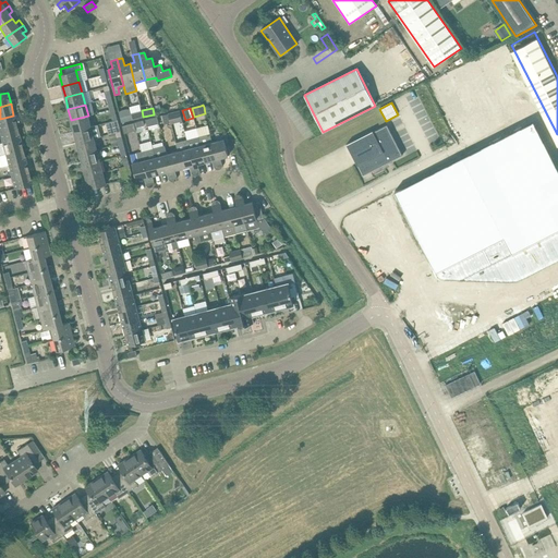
[(131,113),(131,114),(133,120),(143,117),(142,110),(131,113)]
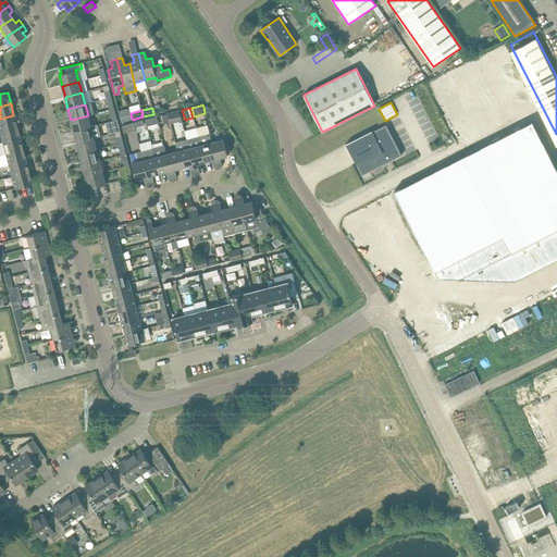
[(170,122),(171,124),(178,122),(180,124),(183,123),(180,111),(168,113),(170,122)]
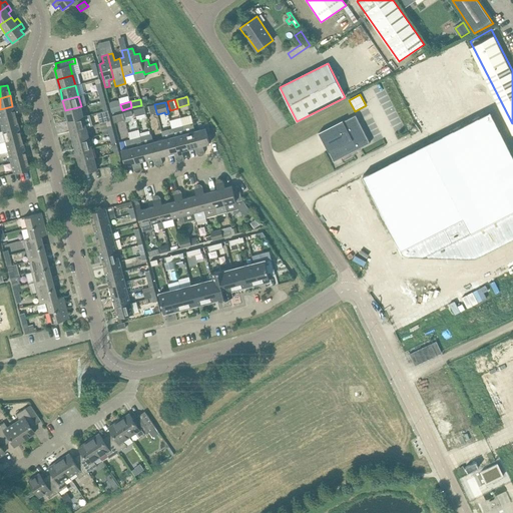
[(0,120),(15,117),(12,106),(0,109),(0,120)]
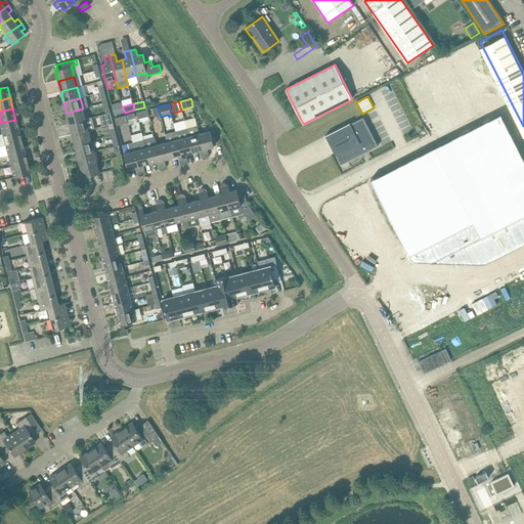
[(67,113),(70,124),(85,120),(83,108),(67,113)]
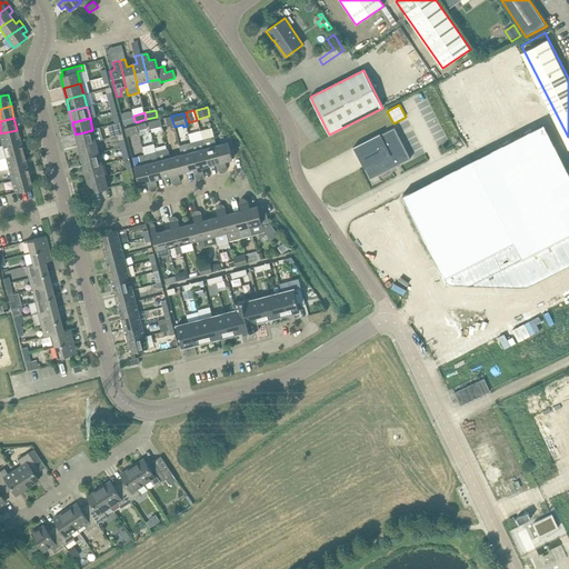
[(148,122),(150,129),(162,127),(160,119),(148,122)]
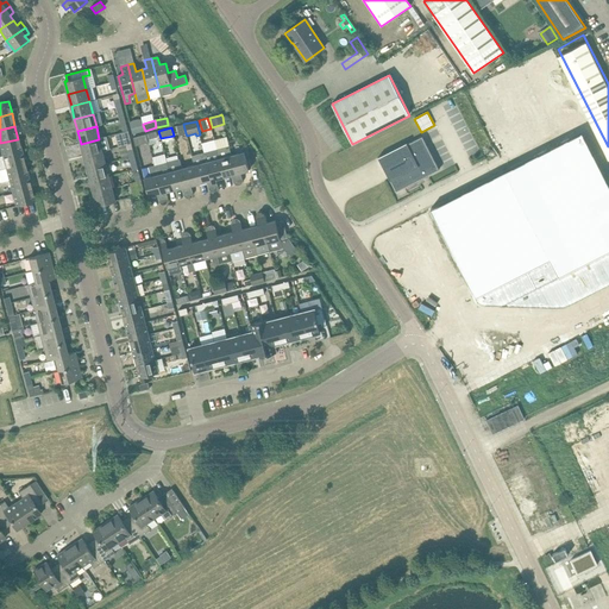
[(156,132),(146,135),(149,143),(149,145),(155,143),(154,138),(158,137),(156,132)]
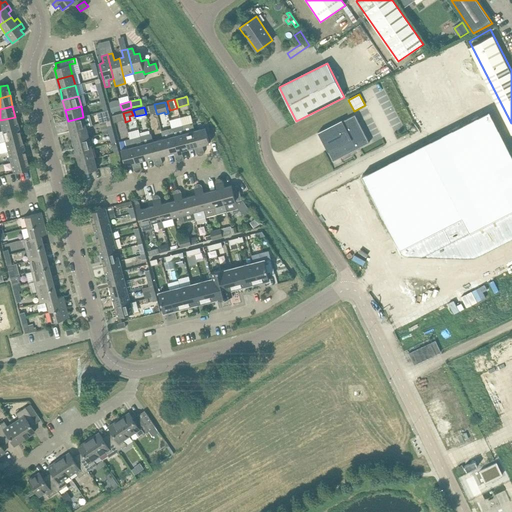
[(125,120),(123,113),(112,116),(114,123),(125,120)]
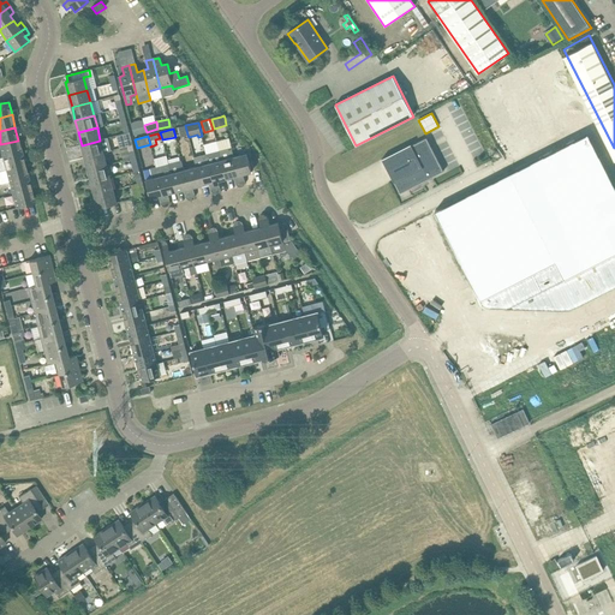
[(82,145),(85,157),(103,153),(111,150),(107,138),(100,141),(82,145)]
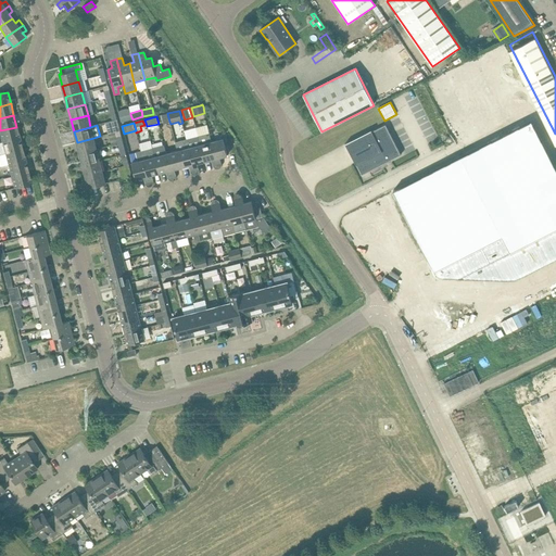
[(371,130),(345,143),(345,144),(346,144),(356,163),(355,163),(356,164),(362,175),(370,171),(370,169),(387,162),(401,155),(386,125),(371,131),(371,130)]
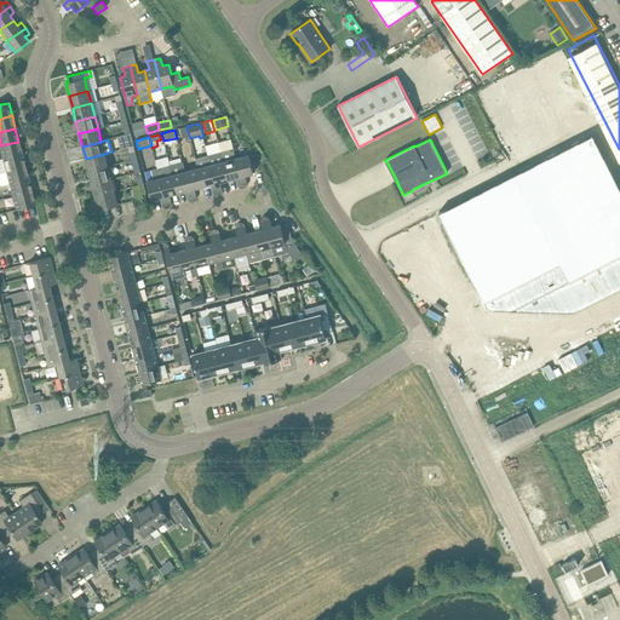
[(619,354),(619,211),(585,139),(401,220),(466,339),(575,378),(619,354)]
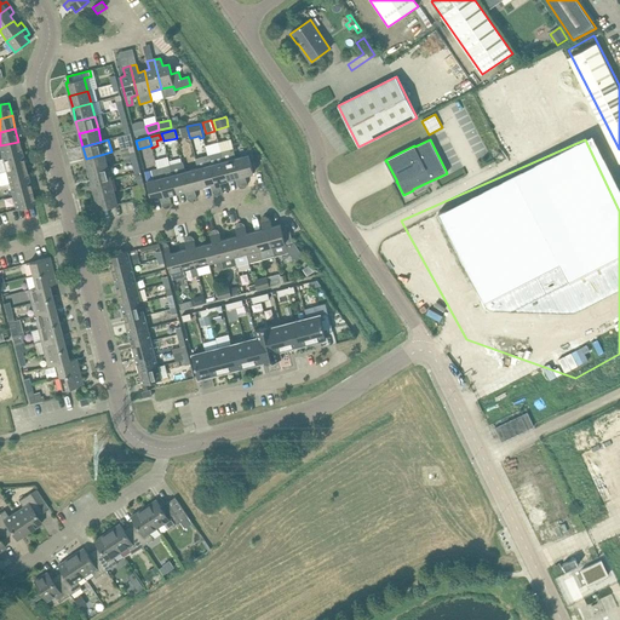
[(0,159),(3,159),(22,154),(18,142),(0,145),(0,159)]
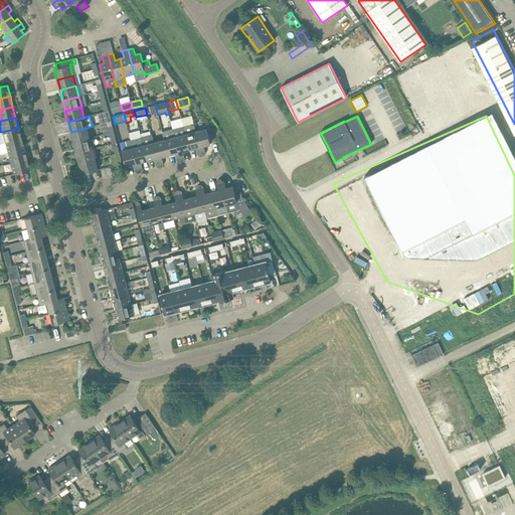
[(196,132),(194,124),(183,127),(189,150),(196,148),(198,155),(198,156),(199,156),(200,157),(201,157),(202,157),(196,132)]
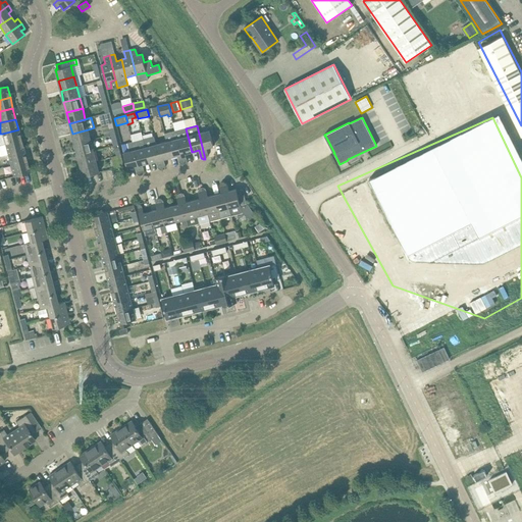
[(186,128),(175,131),(184,164),(185,164),(186,163),(187,163),(187,162),(187,161),(187,160),(187,159),(186,153),(192,152),(186,128)]
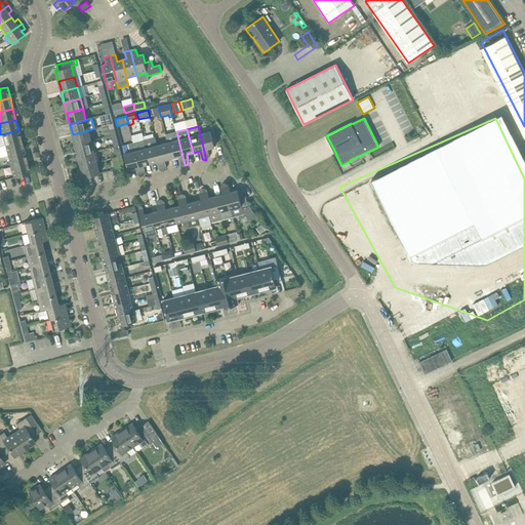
[(2,134),(5,146),(22,142),(18,130),(2,134)]
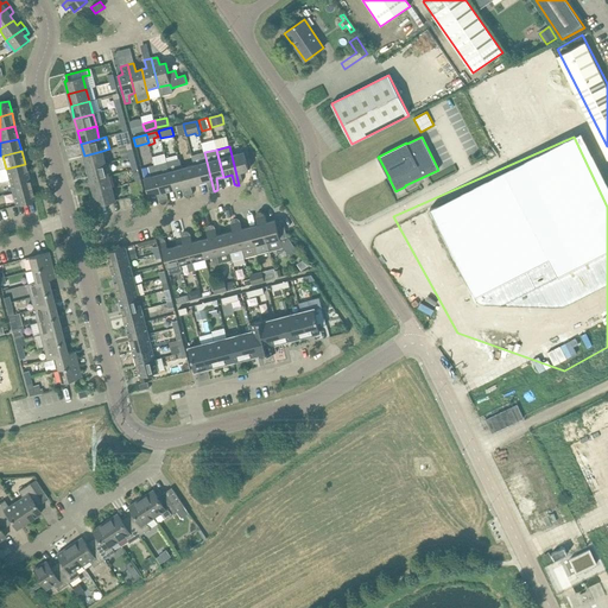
[(84,156),(87,169),(106,164),(102,151),(84,156)]
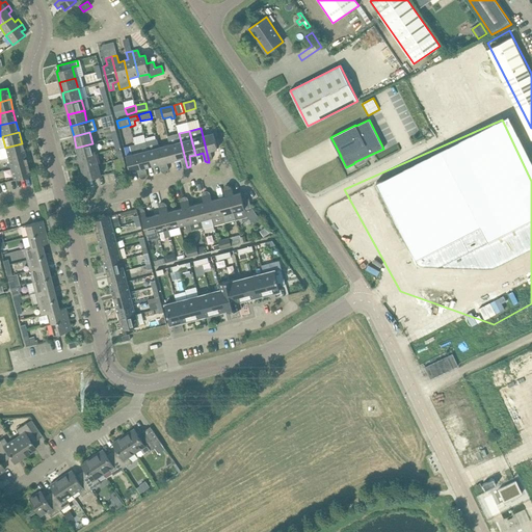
[(187,167),(179,133),(167,136),(169,144),(174,160),(181,158),(183,164),(183,165),(183,166),(184,167),(185,167),(186,167),(187,167)]
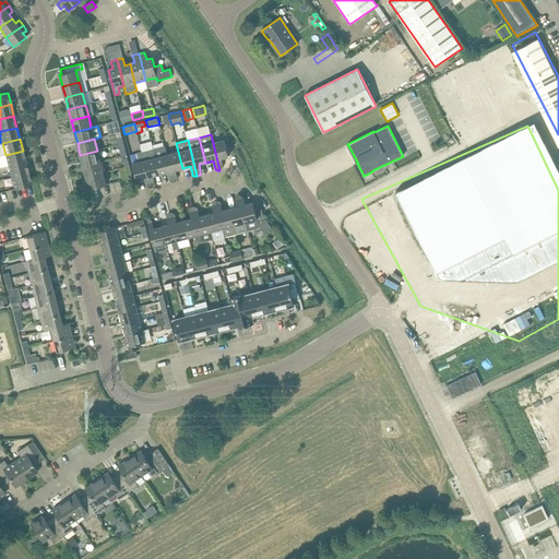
[(224,140),(213,143),(219,170),(221,169),(222,169),(222,168),(223,167),(223,166),(223,165),(221,158),(228,156),(224,140)]
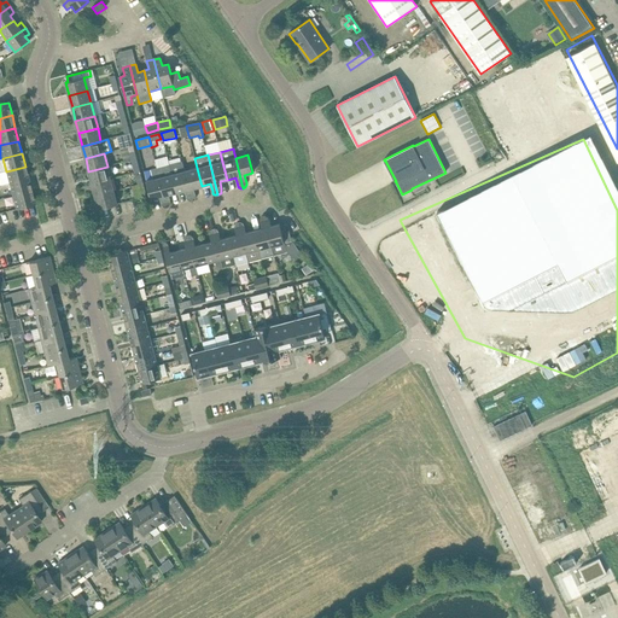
[(133,167),(135,173),(140,172),(139,165),(136,158),(132,159),(123,162),(126,169),(133,167)]
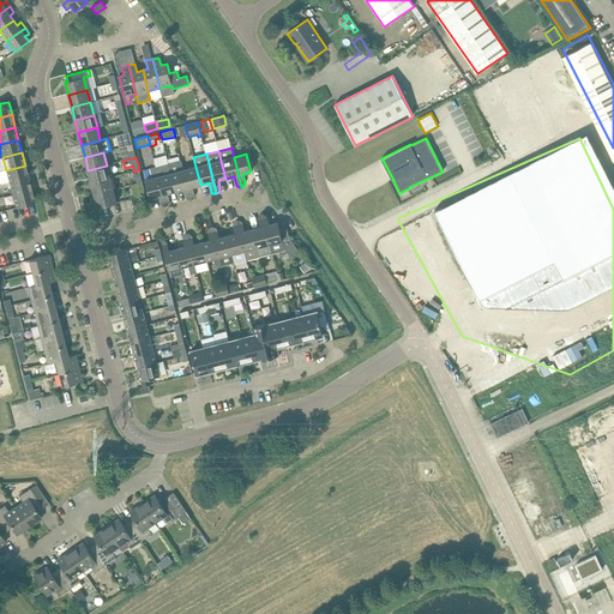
[(181,161),(168,163),(175,191),(184,190),(186,197),(186,198),(187,199),(190,200),(191,200),(188,188),(181,161)]
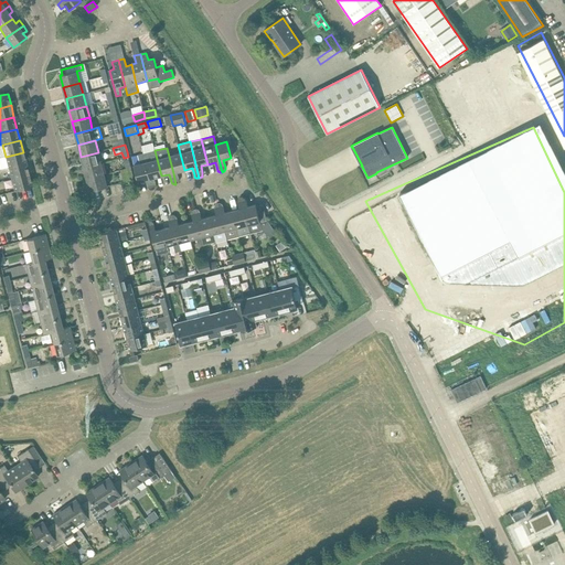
[(155,150),(144,153),(152,190),(153,190),(155,189),(156,189),(156,188),(156,187),(156,185),(155,178),(161,176),(155,150)]
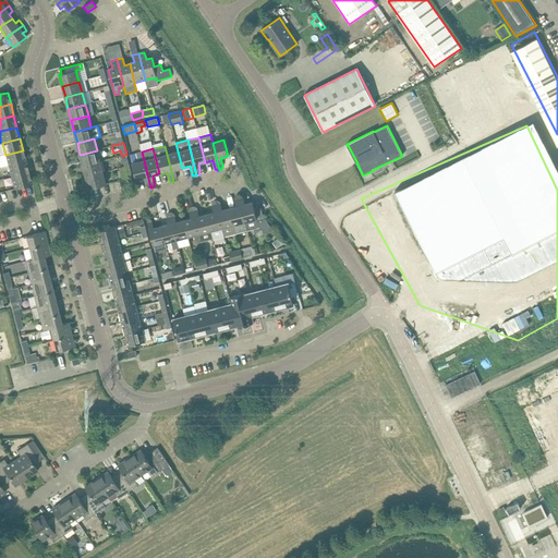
[(5,155),(9,166),(26,161),(23,150),(5,155)]
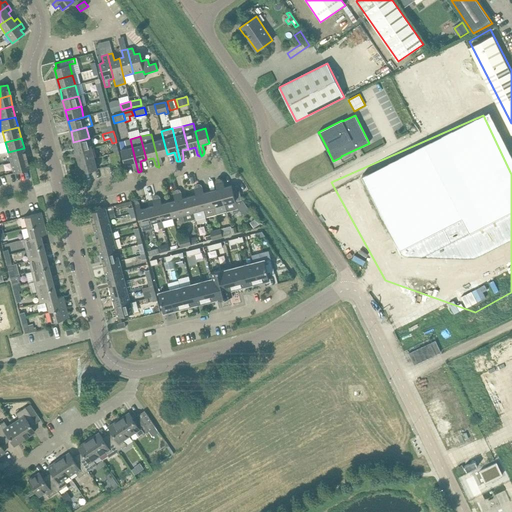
[(73,142),(76,152),(92,148),(89,138),(73,142)]
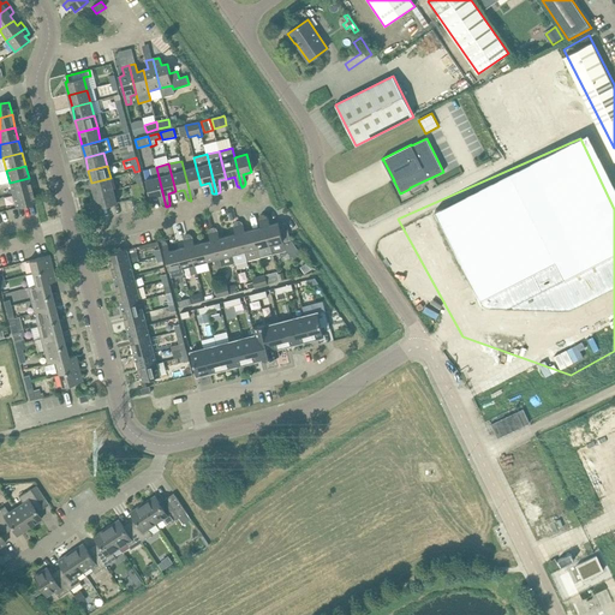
[(156,167),(150,168),(153,178),(145,180),(150,198),(159,196),(161,204),(162,206),(163,207),(165,207),(166,207),(156,167)]
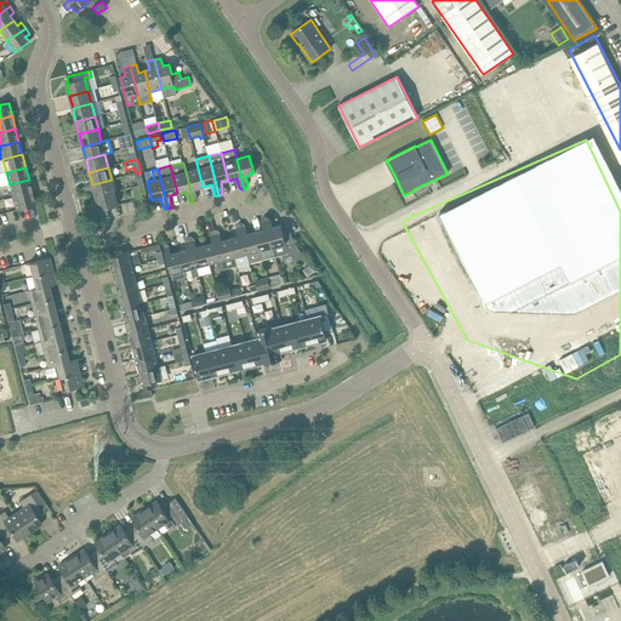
[(198,169),(186,172),(191,191),(193,203),(194,201),(195,201),(197,200),(197,199),(197,198),(195,189),(203,187),(198,169)]
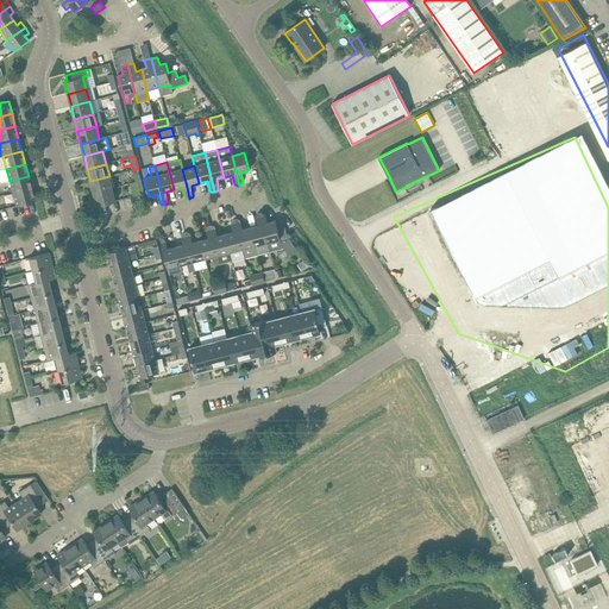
[(10,181),(13,194),(31,189),(29,176),(10,181)]
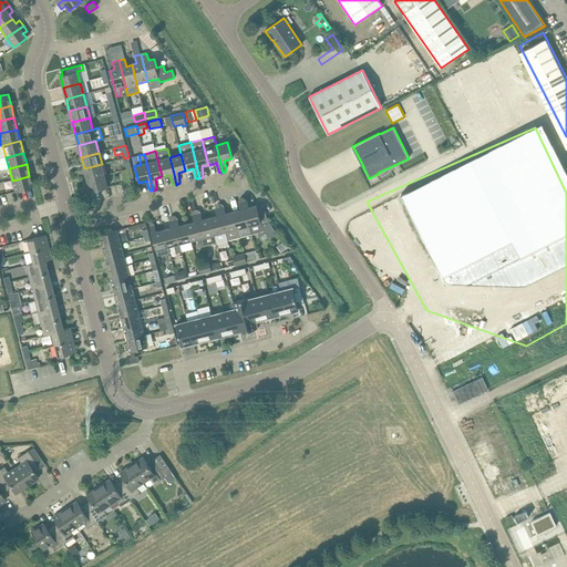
[(84,168),(88,181),(104,176),(102,164),(84,168)]
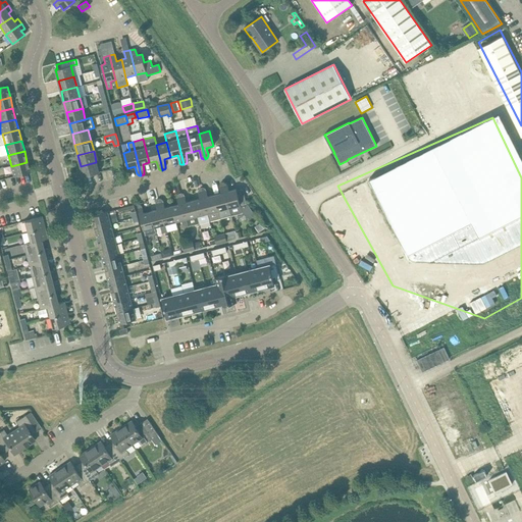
[(27,162),(11,166),(13,176),(30,172),(27,162)]
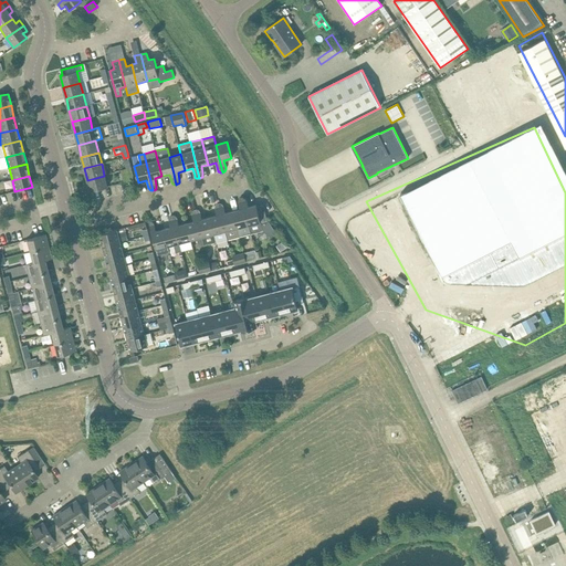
[(104,176),(87,180),(91,191),(107,187),(104,176)]
